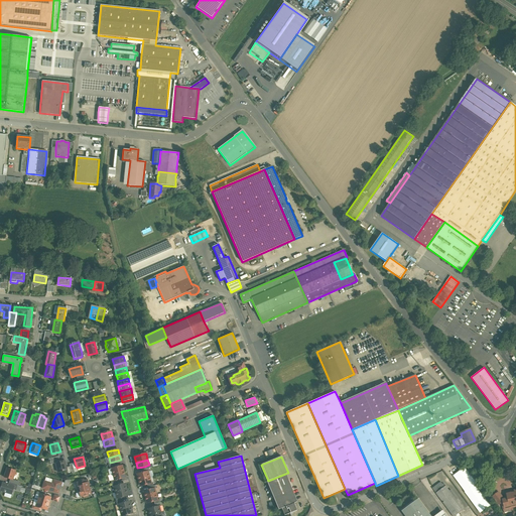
[(59,463),(55,464),(58,473),(67,471),(65,462),(59,463)]
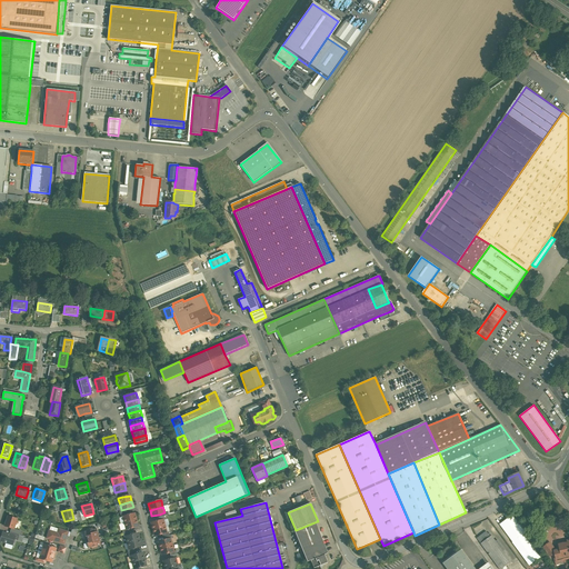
[(128,516),(122,517),(125,523),(137,520),(136,518),(136,519),(135,513),(128,516)]
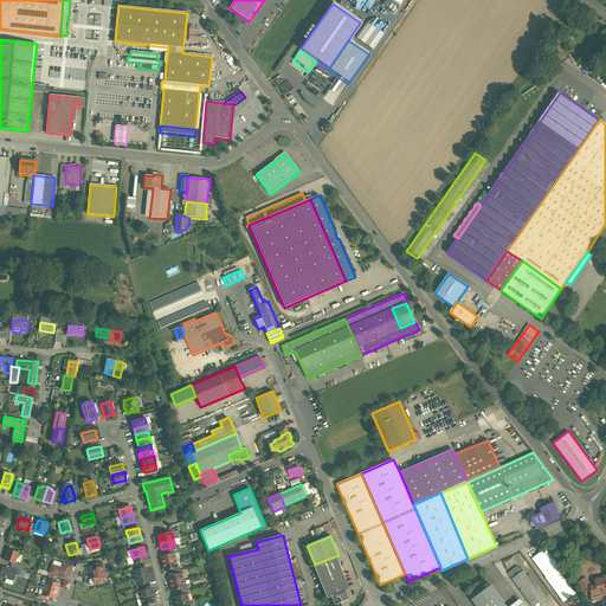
[(546,549),(533,559),(540,568),(545,565),(552,574),(558,569),(572,590),(575,588),(546,549)]
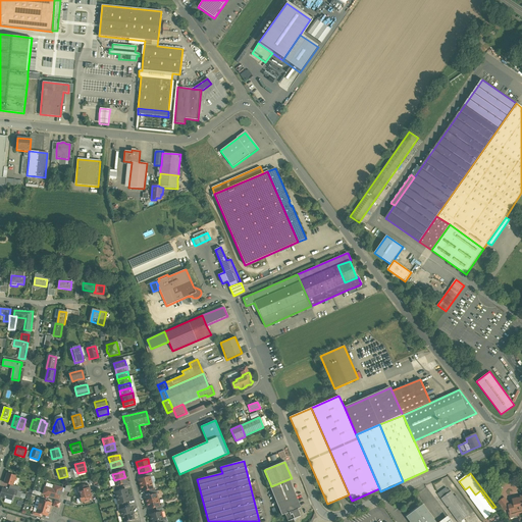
[(15,476),(7,474),(4,483),(12,485),(15,476)]
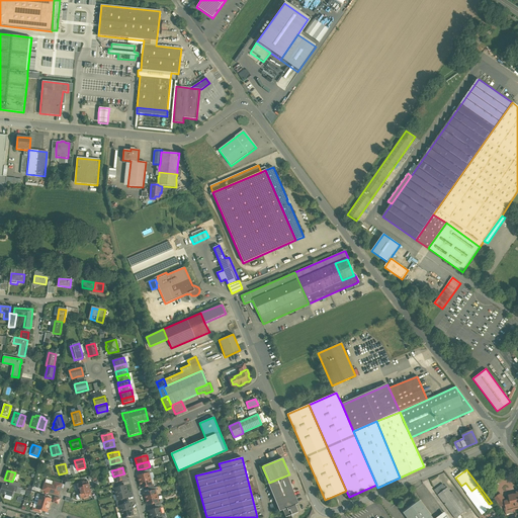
[(124,473),(113,477),(114,482),(114,483),(117,482),(125,480),(124,476),(124,475),(124,473)]
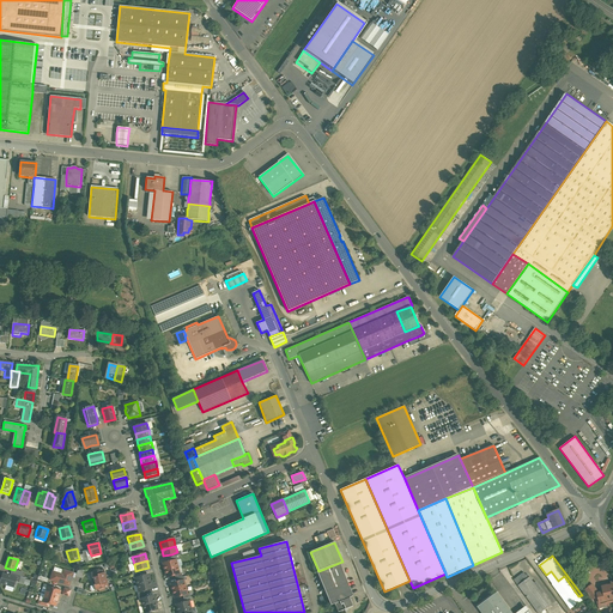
[(171,562),(163,564),(164,568),(164,571),(177,568),(176,560),(171,562)]
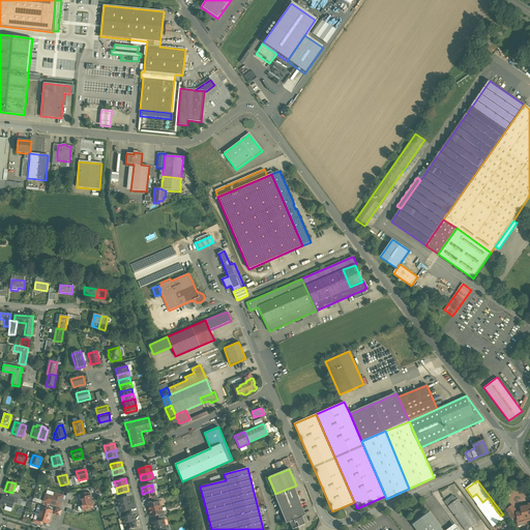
[(293,487),(275,494),(274,494),(286,524),(302,517),(305,516),(293,487)]
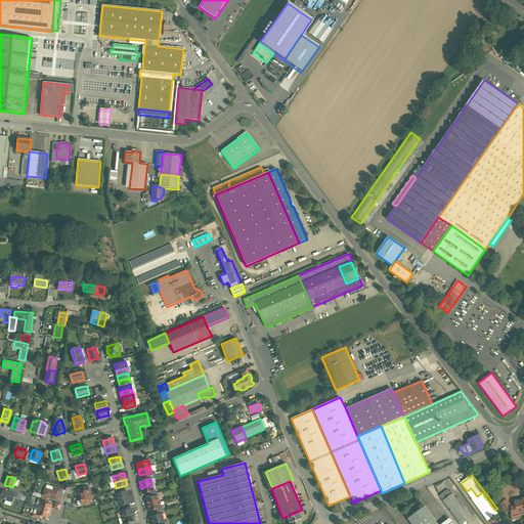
[(151,485),(140,488),(141,490),(142,490),(142,493),(149,492),(154,490),(151,485)]
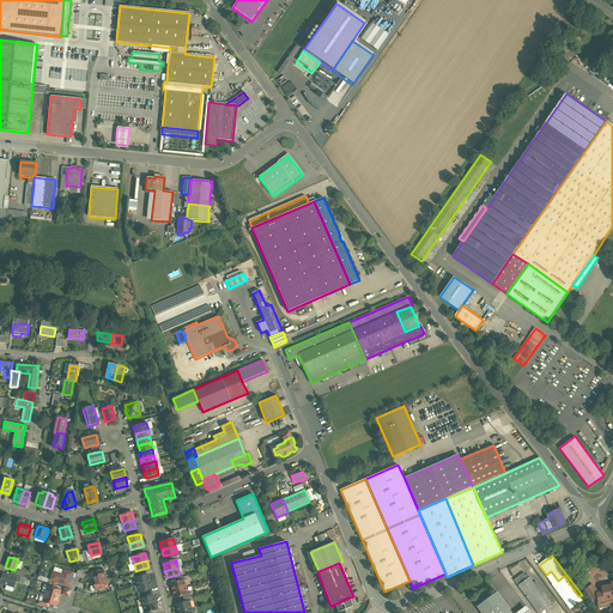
[(73,574),(64,570),(62,575),(53,572),(50,580),(68,586),(73,574)]
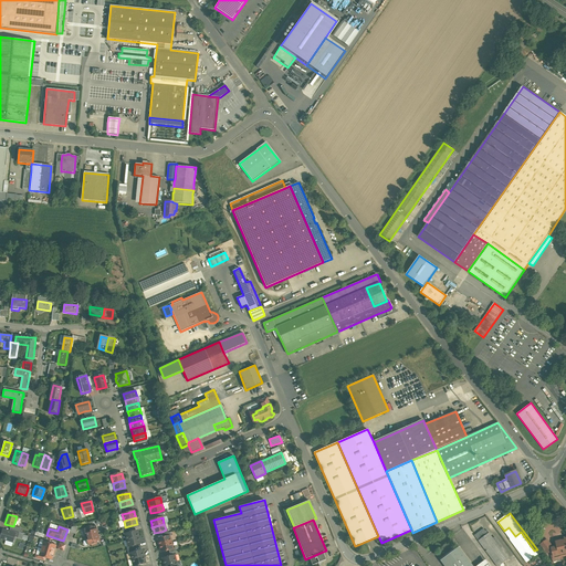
[(92,526),(88,526),(90,528),(84,530),(85,534),(86,534),(87,537),(97,534),(96,526),(92,527),(92,526)]
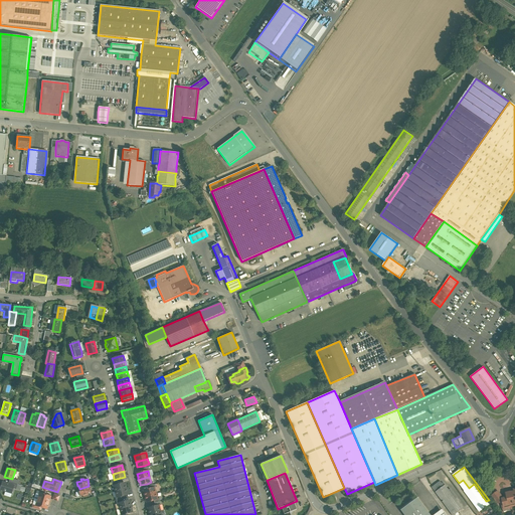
[(469,488),(463,480),(459,483),(465,491),(469,488)]
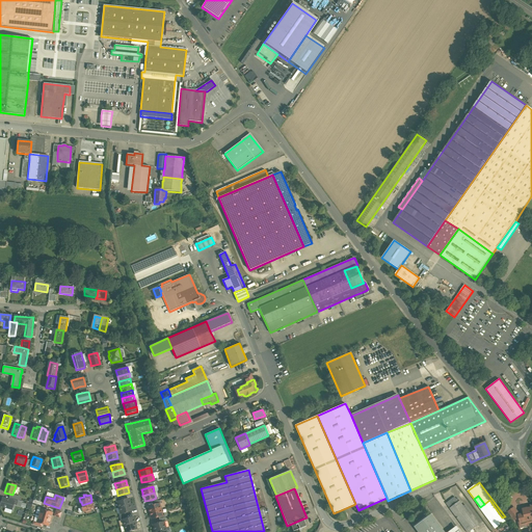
[(18,500),(9,497),(8,500),(15,502),(14,505),(17,506),(18,500)]
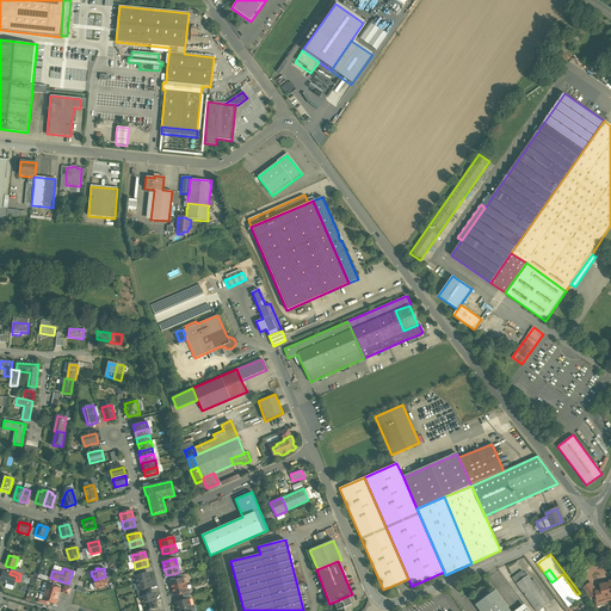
[(539,610),(549,604),(528,575),(526,576),(523,571),(512,579),(517,585),(536,610),(539,610)]
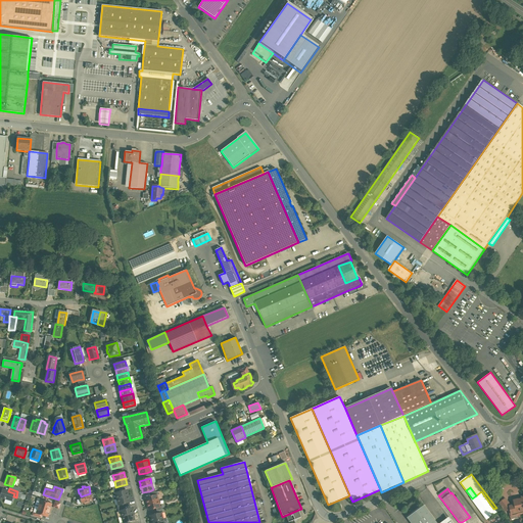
[(8,491),(2,489),(0,496),(0,497),(6,500),(11,502),(13,496),(14,493),(8,491)]
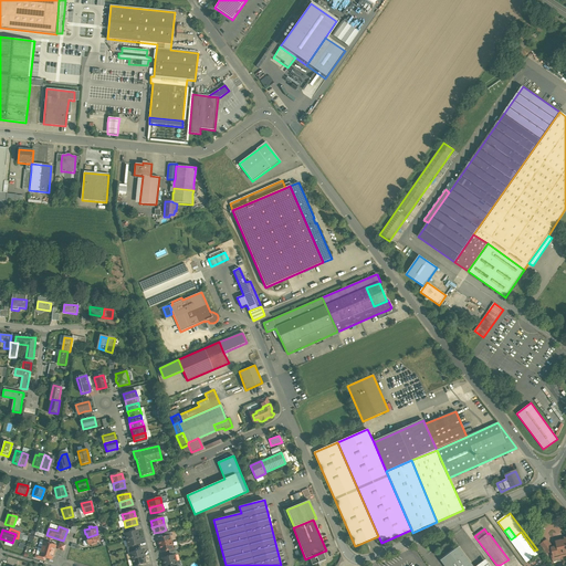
[(129,533),(125,534),(126,541),(138,537),(138,535),(137,535),(136,531),(129,533)]
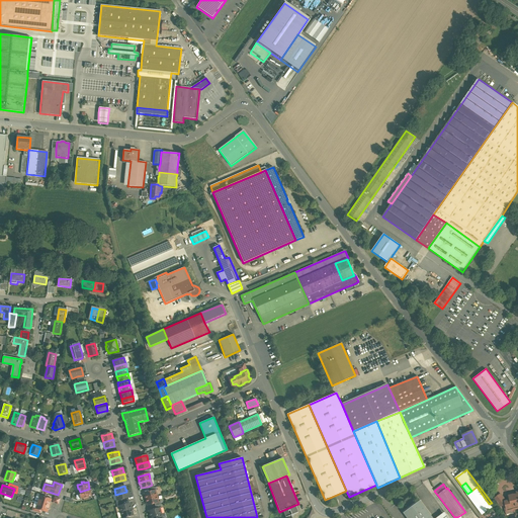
[(467,494),(466,494),(483,514),(492,508),(489,504),(477,487),(471,491),(467,494)]
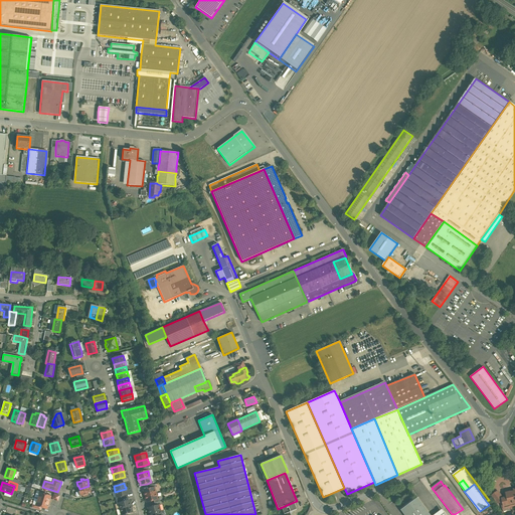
[(89,486),(79,489),(80,492),(78,492),(80,496),(86,495),(86,496),(88,496),(88,494),(91,493),(89,486)]
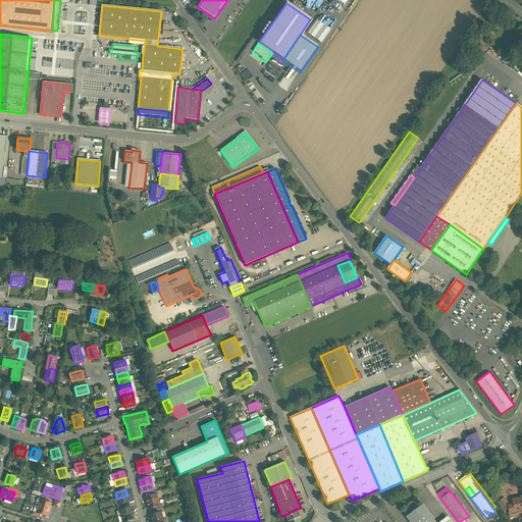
[(152,496),(146,498),(147,501),(146,501),(147,503),(158,501),(156,494),(152,496)]
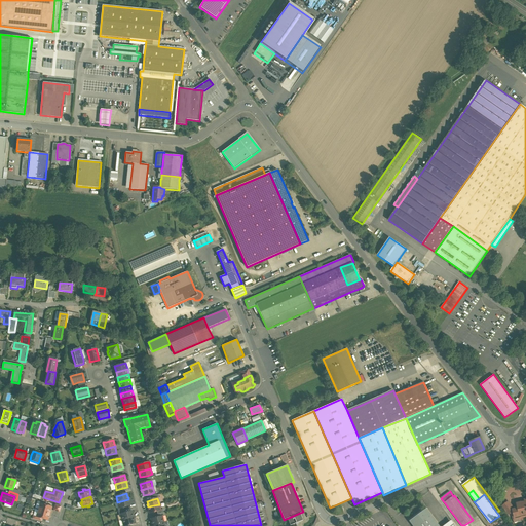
[(128,499),(117,502),(119,508),(119,509),(123,506),(129,505),(128,501),(129,500),(128,499)]
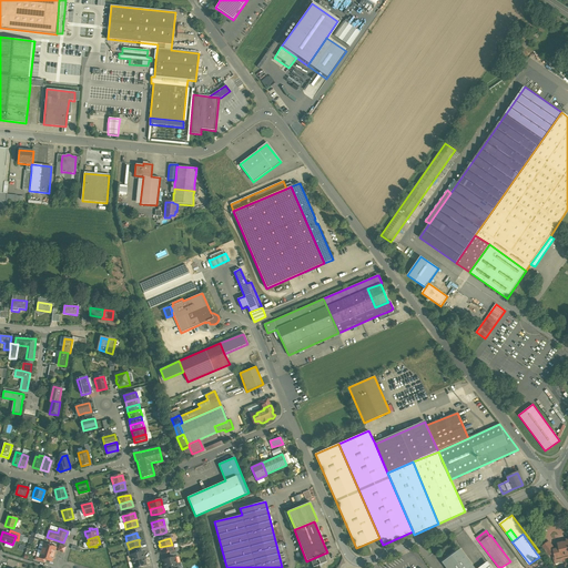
[(555,550),(554,550),(555,554),(556,560),(563,559),(563,557),(567,555),(567,539),(566,540),(567,543),(563,544),(563,543),(558,544),(559,549),(555,550)]
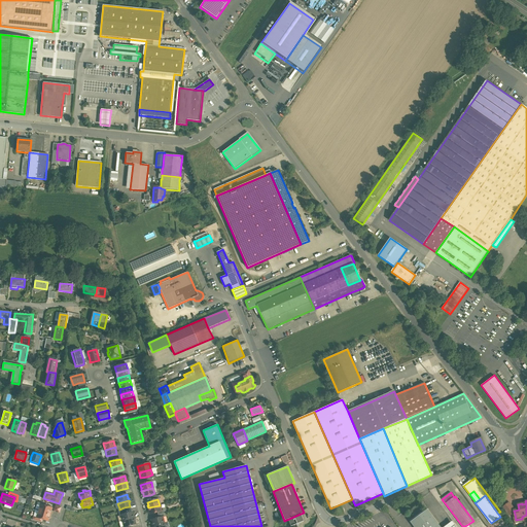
[(510,503),(503,507),(510,515),(515,514),(514,511),(515,511),(510,503)]
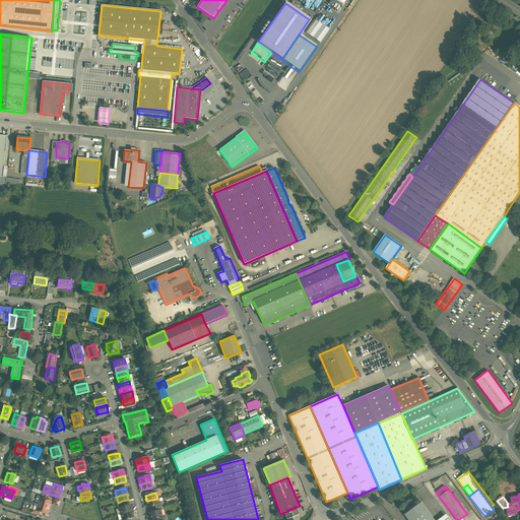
[(51,502),(41,498),(39,505),(49,508),(51,502)]
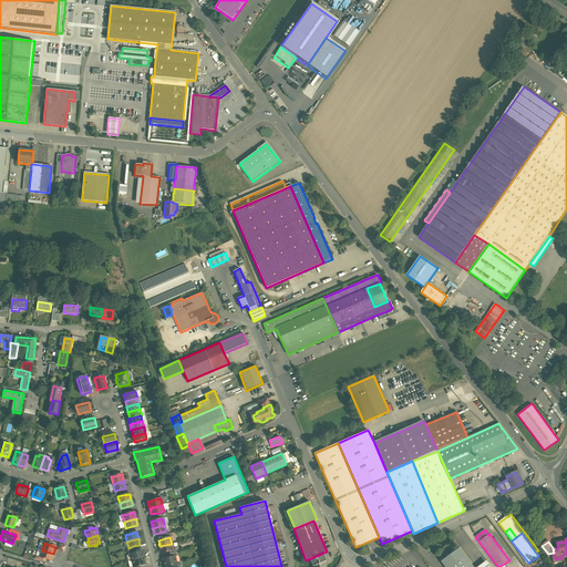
[(172,544),(160,546),(161,549),(162,553),(169,550),(173,549),(172,544)]
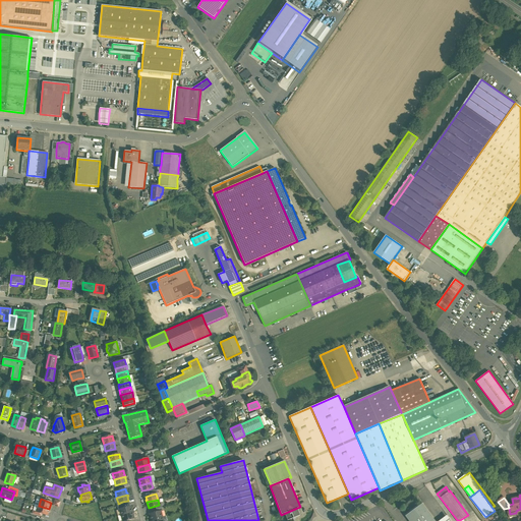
[(436,520),(422,504),(406,516),(409,520),(436,520)]
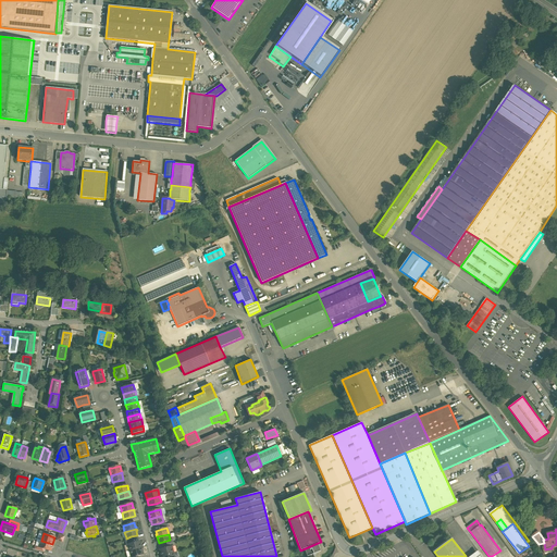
[(52,544),(41,541),(39,547),(45,549),(50,551),(52,544)]
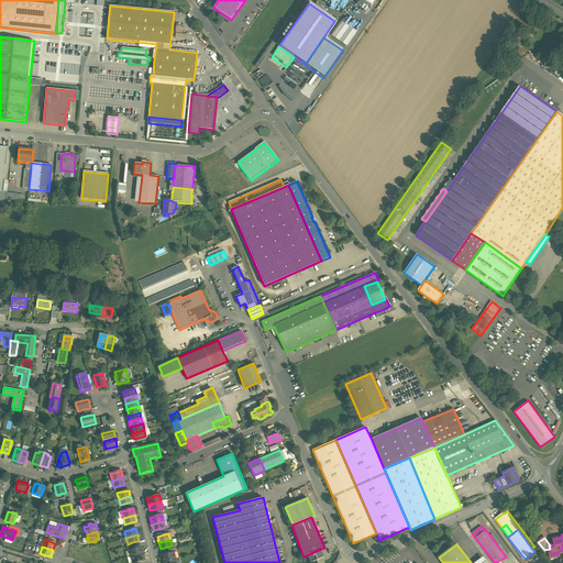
[(134,549),(129,550),(130,551),(131,556),(143,553),(142,552),(141,548),(134,549)]
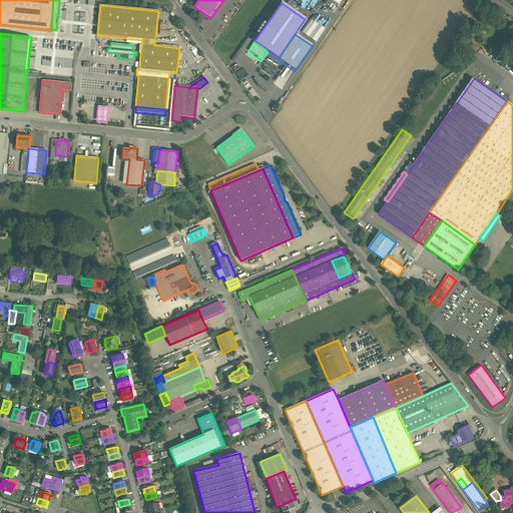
[(293,500),(286,503),(289,510),(291,509),(296,507),(293,500)]
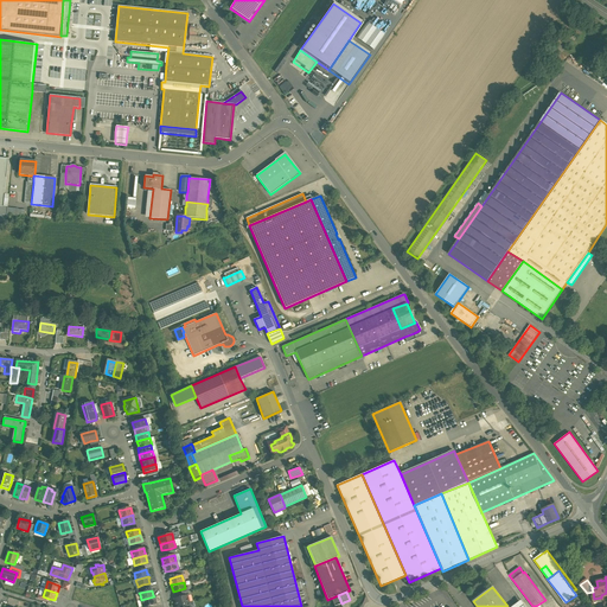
[(183,596),(174,599),(176,602),(176,606),(189,602),(187,596),(187,595),(183,596)]
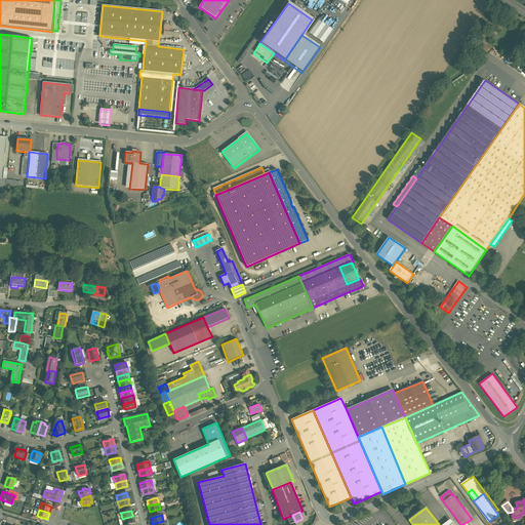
[(295,522),(292,515),(286,517),(289,524),(295,522)]
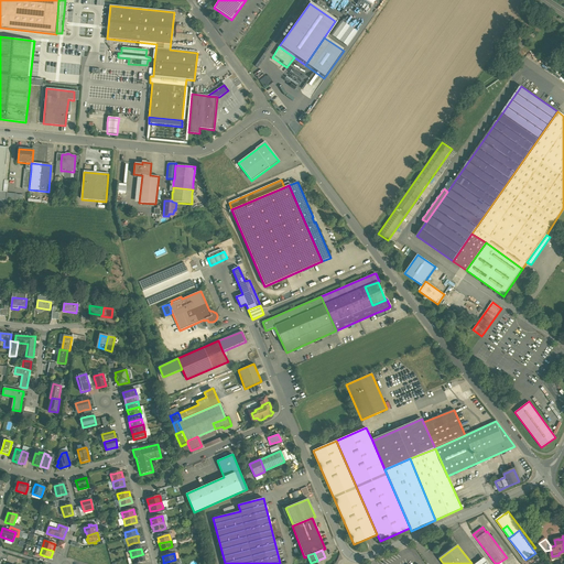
[(143,554),(131,557),(132,563),(136,563),(144,561),(143,556),(143,554)]
